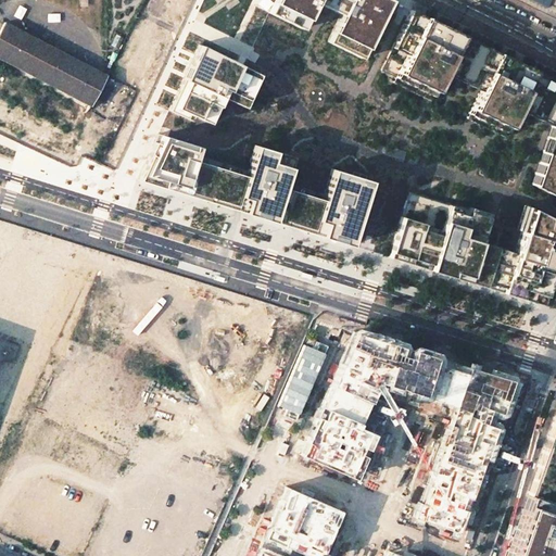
[(276,0),(272,11),(301,26),(312,0),(316,0),(338,11),(325,39),(361,55),(388,0),(276,0)]
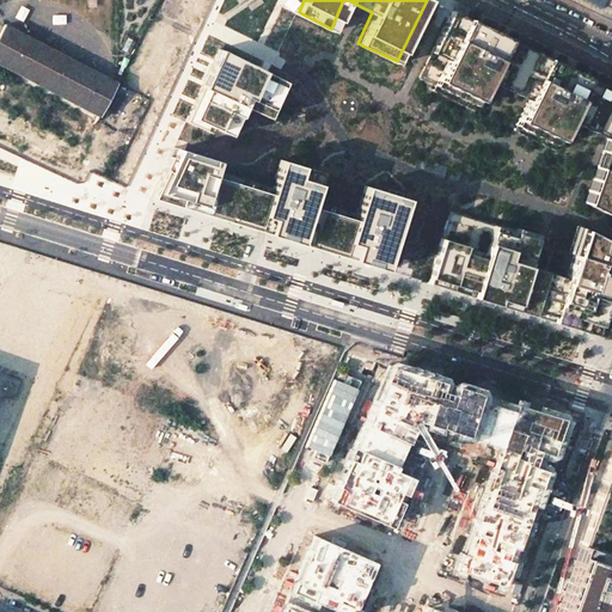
[(611,0),(571,0),(611,19),(611,0)]
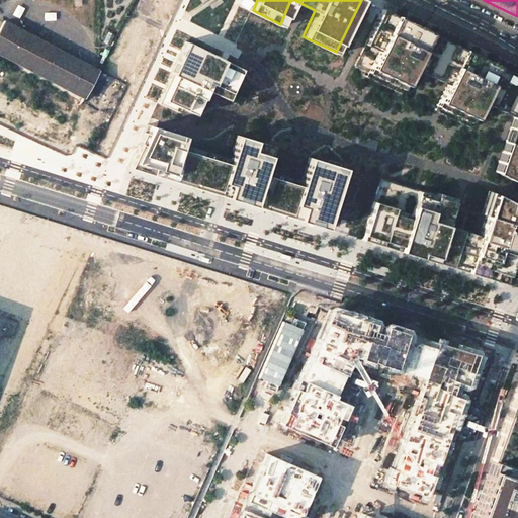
[(367,63),(379,69),(378,74),(411,89),(423,64),(456,79),(443,102),(450,105),(478,120),(490,96),(517,109),(517,117),(503,163),(517,171),(517,69),(393,9),(367,63)]
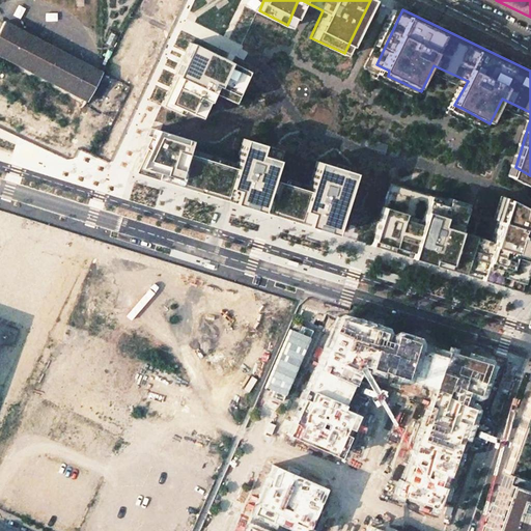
[(0,63),(86,100),(100,67),(0,26),(0,63)]
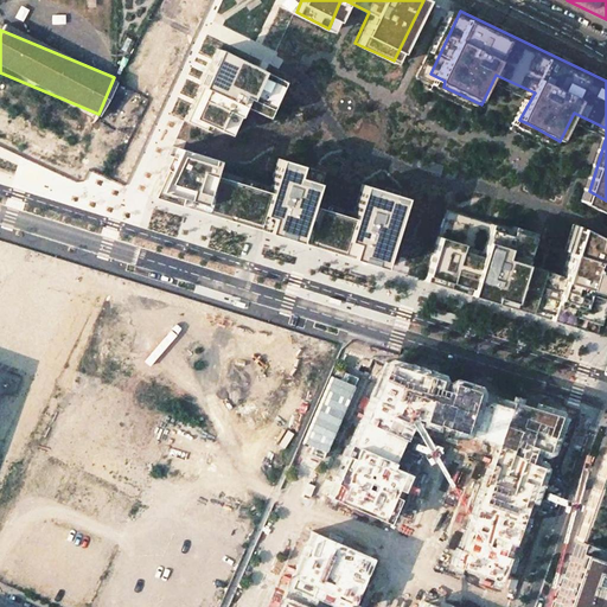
[(364,261),(393,269),(411,203),(365,187),(353,221),(338,216),(332,215),(312,209),(323,176),(305,171),(283,164),(272,196),(218,179),(229,157),(243,122),(248,112),(253,114),(273,122),(287,89),(272,82),(224,58),(159,199),(364,261)]
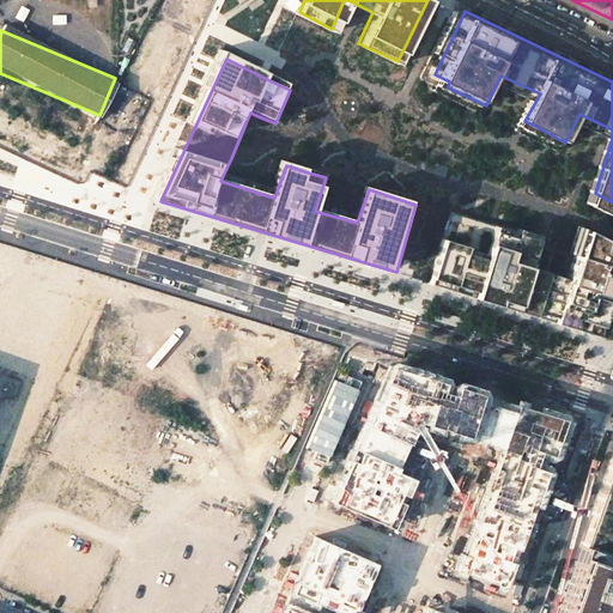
[(593,332),(612,269),(612,244),(578,228),(565,274),(528,263),(535,238),(495,225),(453,213),(431,281),(593,332)]
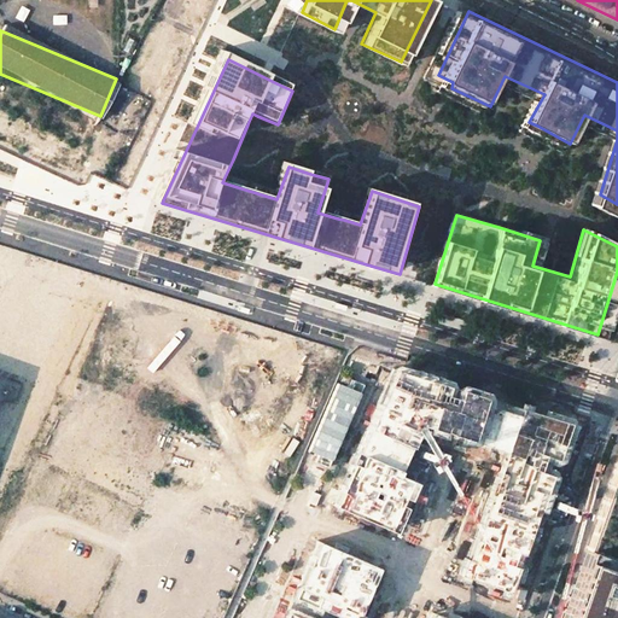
[(402,373),(340,508),(401,537),(424,485),(404,478),(425,432),(478,448),(493,402),(402,373)]
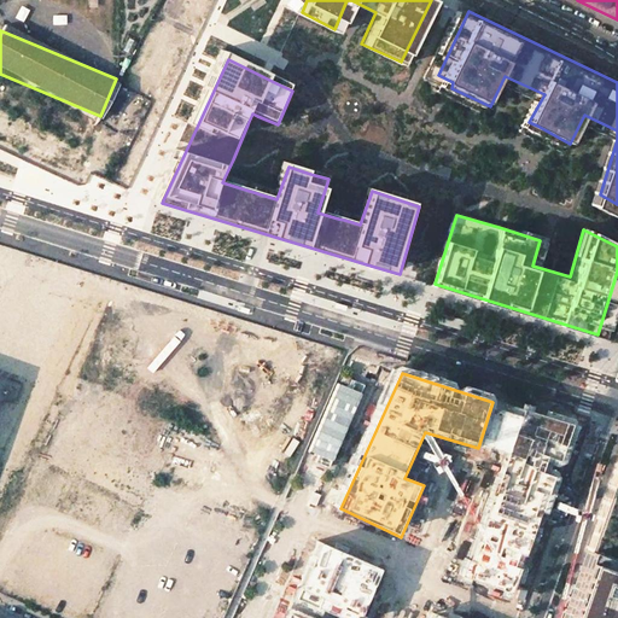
[(77,378),(62,414),(117,438),(133,402),(77,378)]
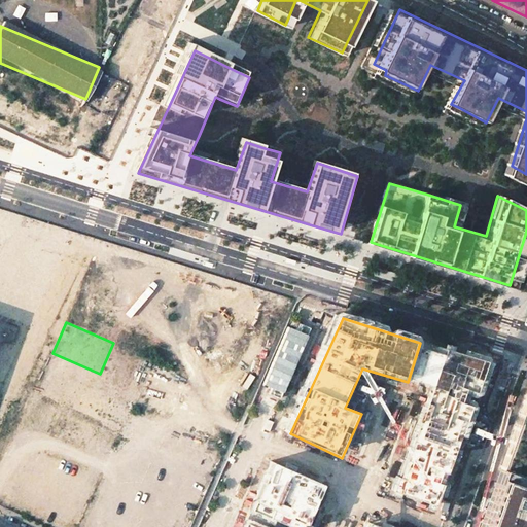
[(391,491),(437,506),(490,364),(445,351),(391,491)]
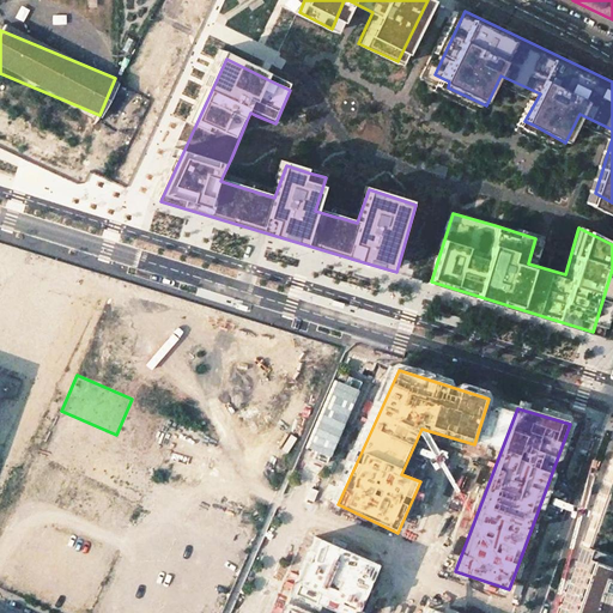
[(612,460),(583,544),(612,554),(612,460)]
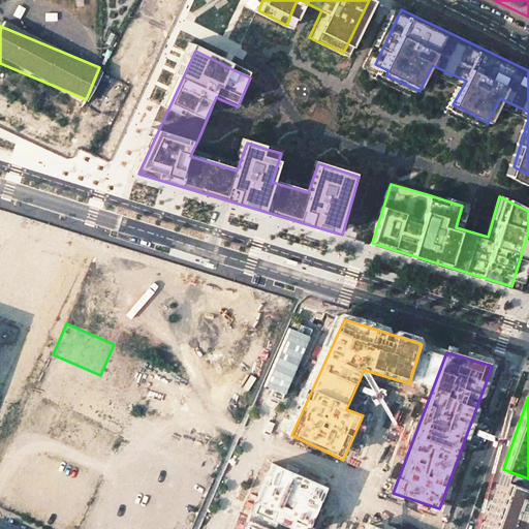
[(273,464),(255,512),(290,528),(312,528),(331,488),(273,464)]
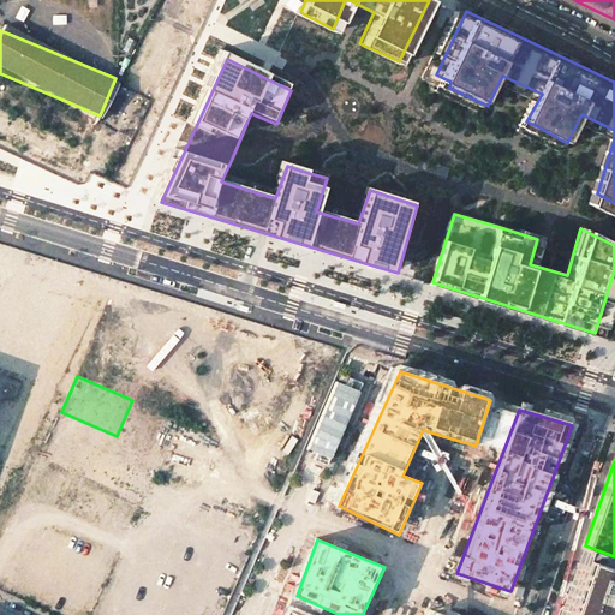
[(614,556),(585,545),(581,555),(557,614),(607,614),(614,595),(614,556)]
